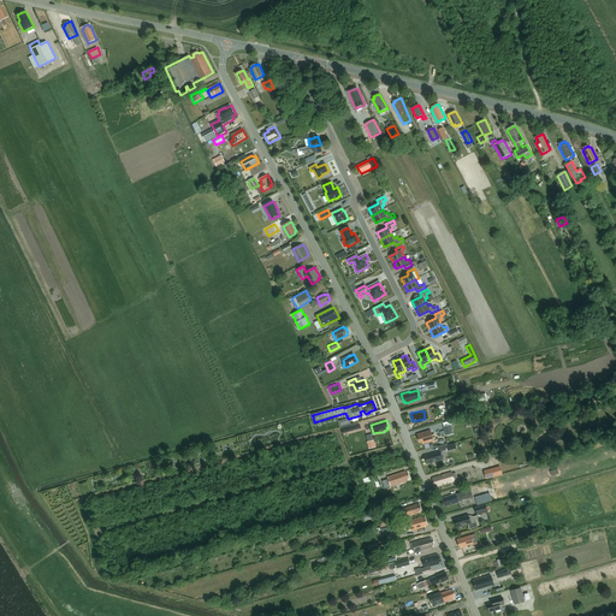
[(342,433),(361,428),(360,422),(341,428),(342,433)]
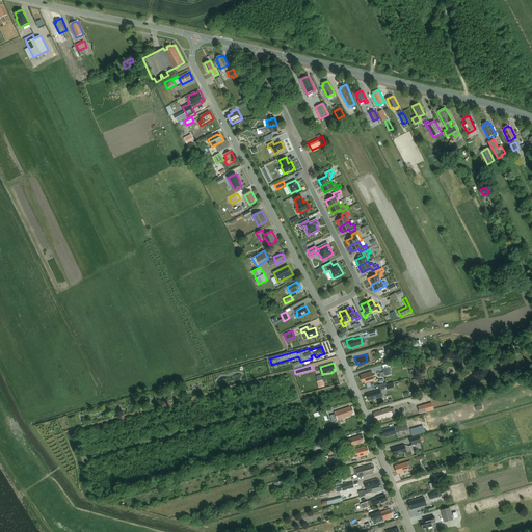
[(389,367),(382,369),(384,376),(392,375),(389,367)]
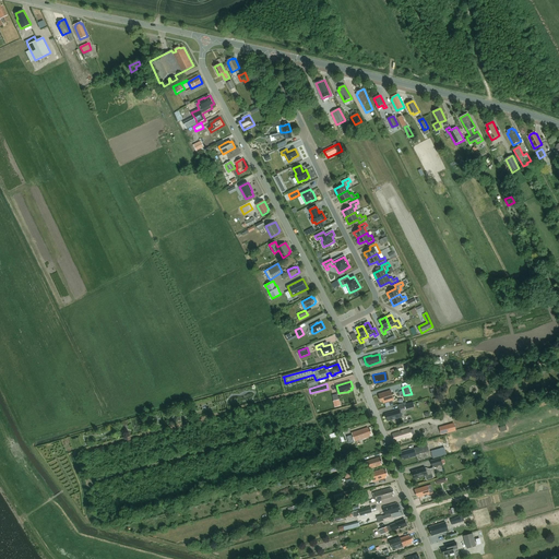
[(383,401),(384,403),(394,400),(391,391),(379,394),(381,402),(383,401)]
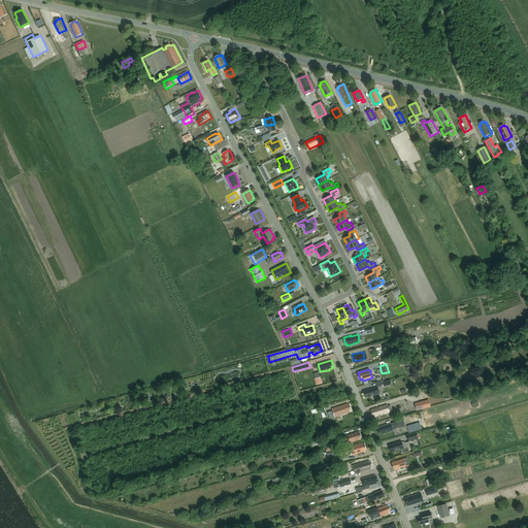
[(381,394),(377,387),(372,388),(372,389),(370,389),(364,391),(366,398),(381,394)]
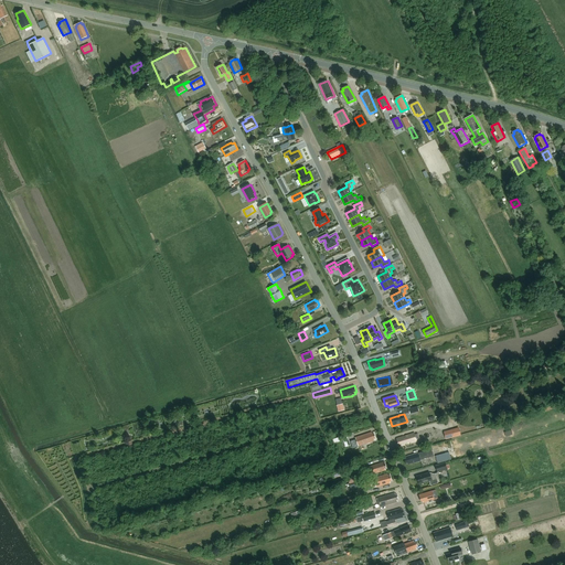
[(446,439),(461,435),(458,427),(444,432),(446,439)]
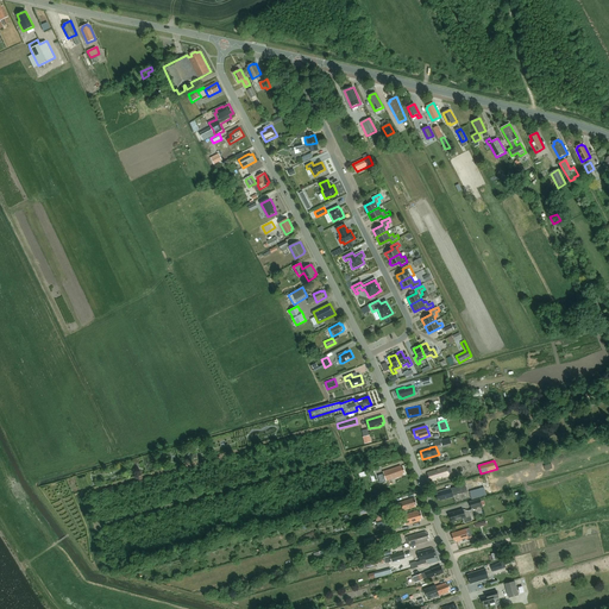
[(403,473),(405,472),(403,466),(401,468),(401,465),(383,471),(384,473),(378,476),(381,483),(403,475),(403,473)]
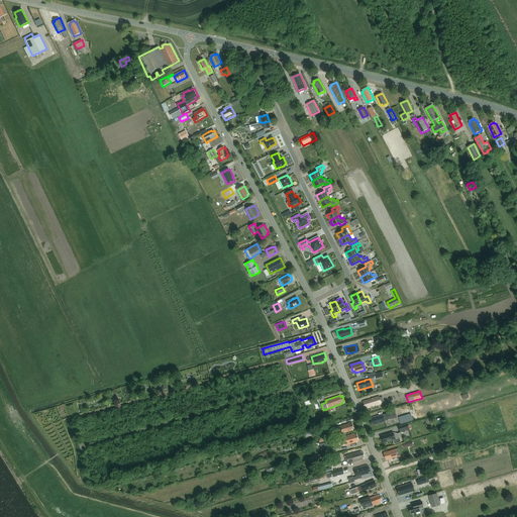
[(375,398),(363,401),(365,407),(366,406),(367,408),(377,405),(381,403),(384,402),(384,401),(383,397),(382,397),(380,398),(379,396),(375,398)]
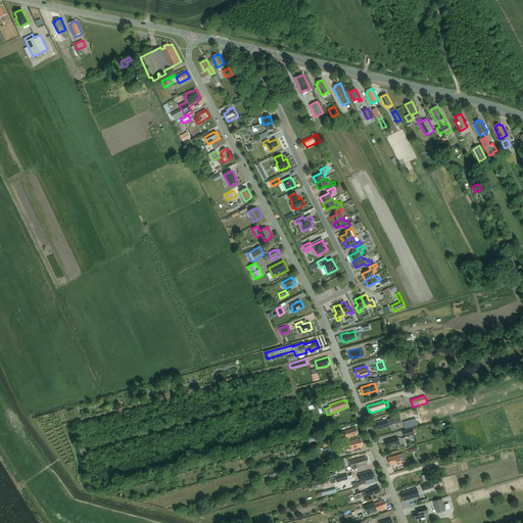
[(388,426),(401,423),(399,416),(375,423),(376,424),(374,425),(375,429),(377,428),(378,430),(389,427),(388,426)]
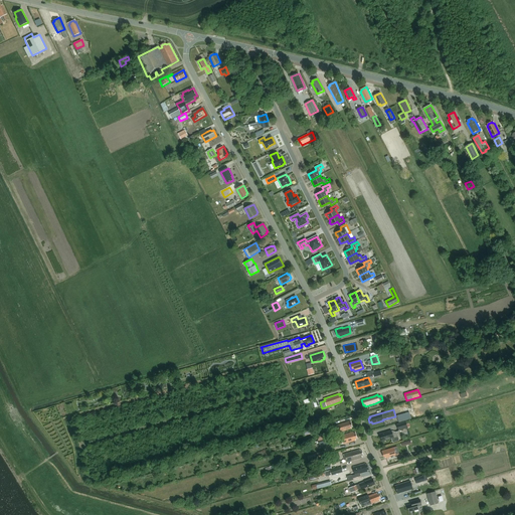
[(397,415),(399,422),(411,418),(409,412),(397,415)]
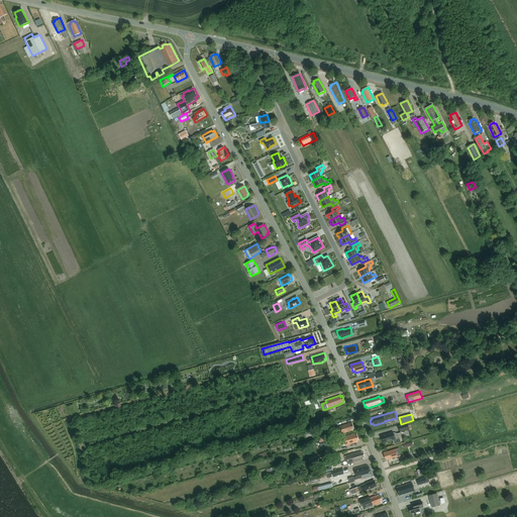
[(339,426),(337,427),(339,434),(352,430),(352,428),(353,428),(351,422),(339,426)]
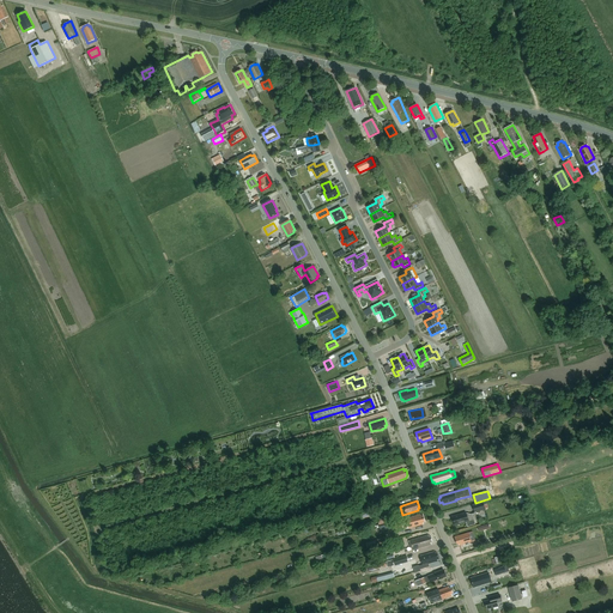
[(483,502),(472,505),(474,513),(485,509),(487,508),(486,505),(484,505),(483,502)]
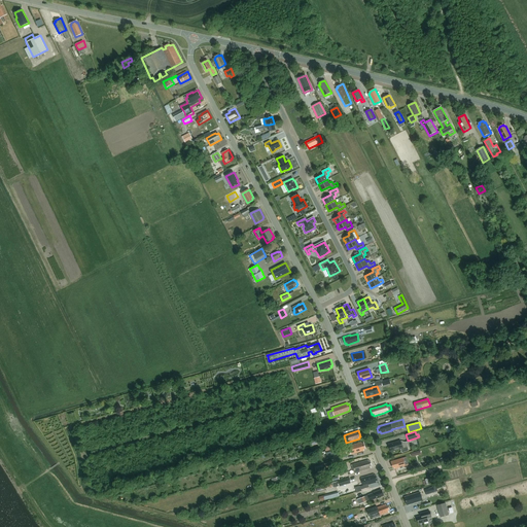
[(340,447),(338,441),(324,445),(326,452),(340,447)]
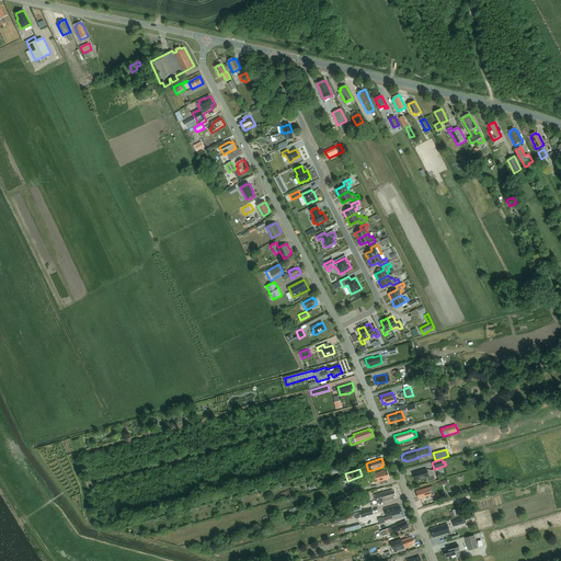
[(431,470),(427,469),(426,469),(415,472),(415,476),(416,481),(426,478),(427,482),(435,480),(433,470),(431,470)]
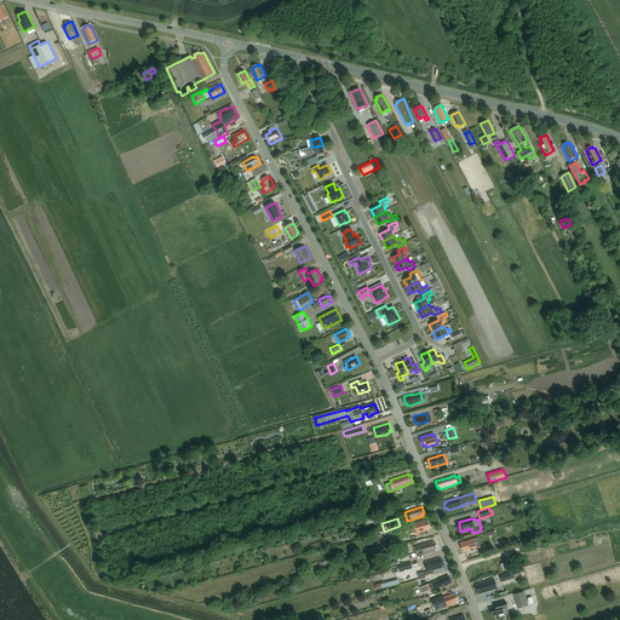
[(428,528),(430,527),(428,521),(426,522),(426,521),(412,524),(414,533),(428,529),(428,528)]
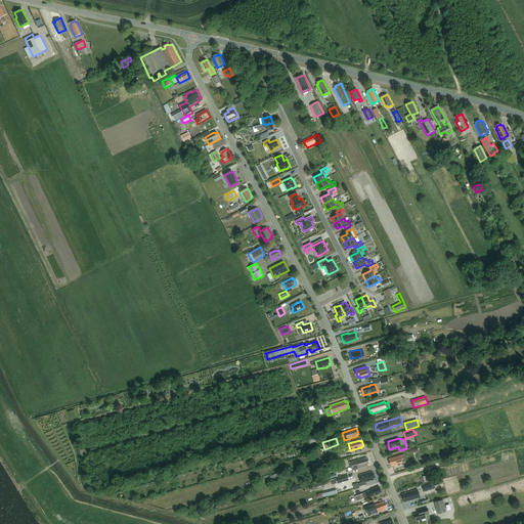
[(334,446),(336,453),(345,450),(343,444),(334,446)]
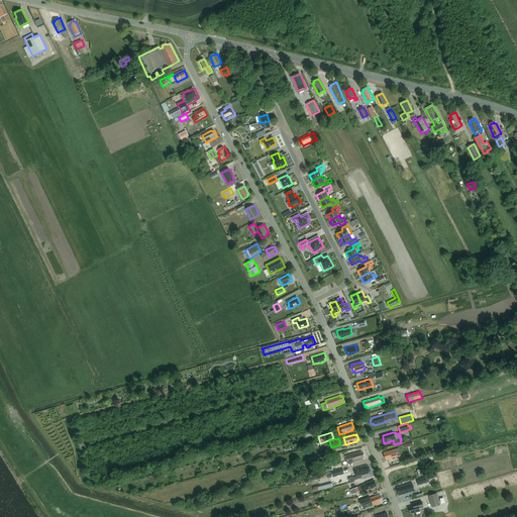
[(396,449),(384,452),(386,458),(387,458),(388,460),(398,457),(401,456),(399,448),(396,449)]
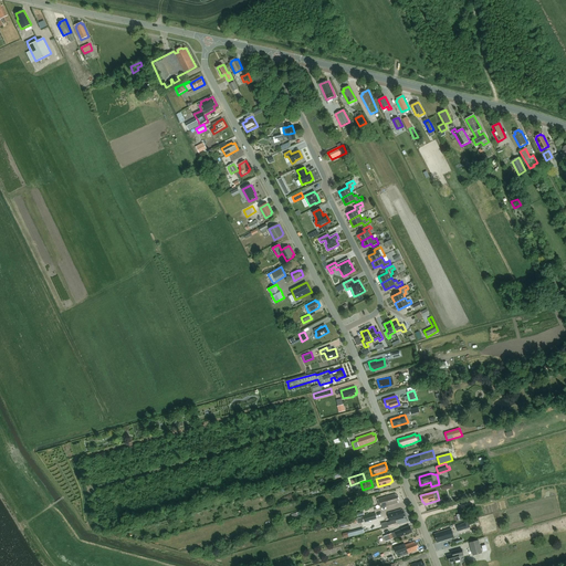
[(399,503),(398,501),(400,501),(398,495),(397,496),(396,494),(378,500),(380,507),(399,503)]
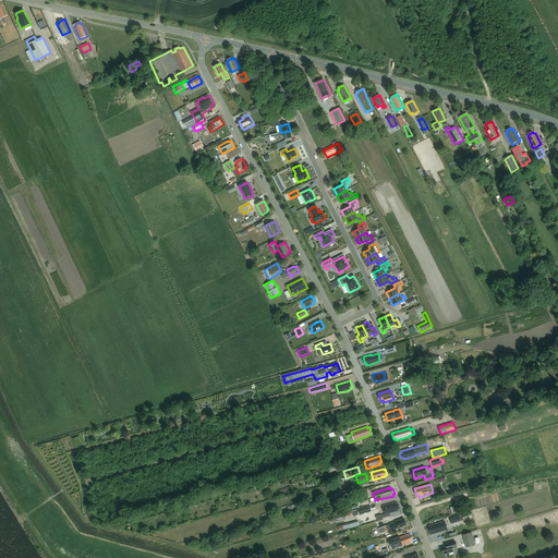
[(397,509),(399,508),(398,504),(396,504),(396,502),(383,506),(385,513),(390,512),(398,510),(397,509)]
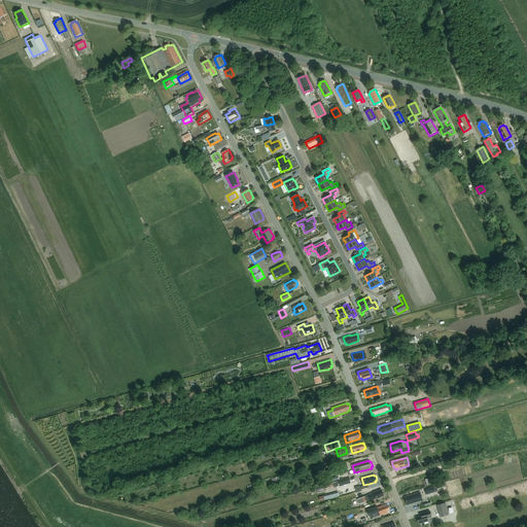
[(401,487),(417,485),(416,477),(400,479),(401,487)]
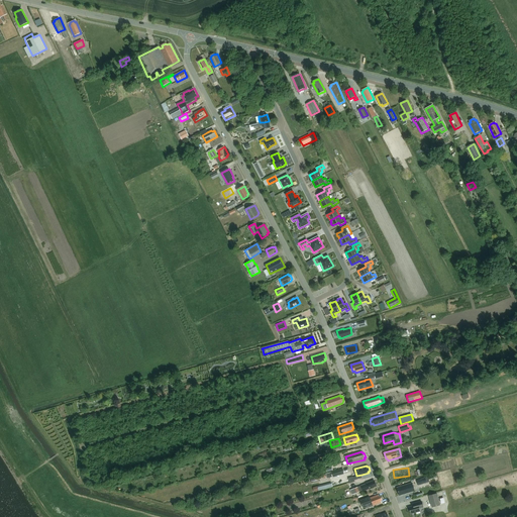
[(413,470),(414,476),(426,474),(424,468),(413,470)]
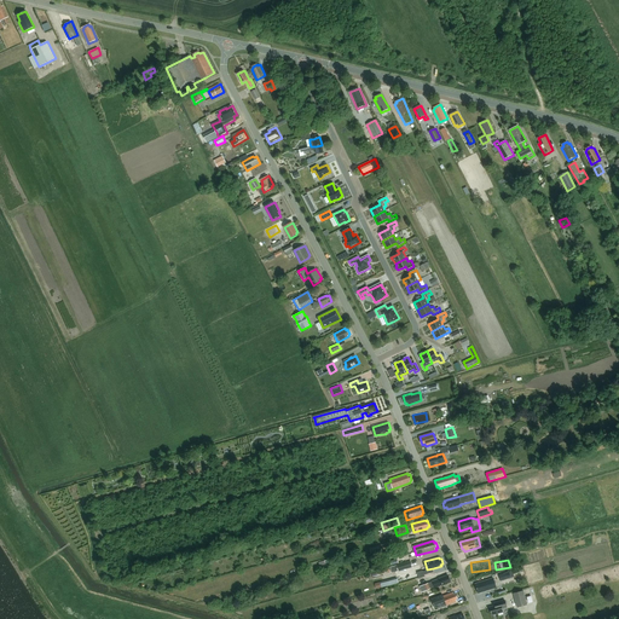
[(397,566),(398,571),(412,567),(411,561),(397,565),(397,566)]
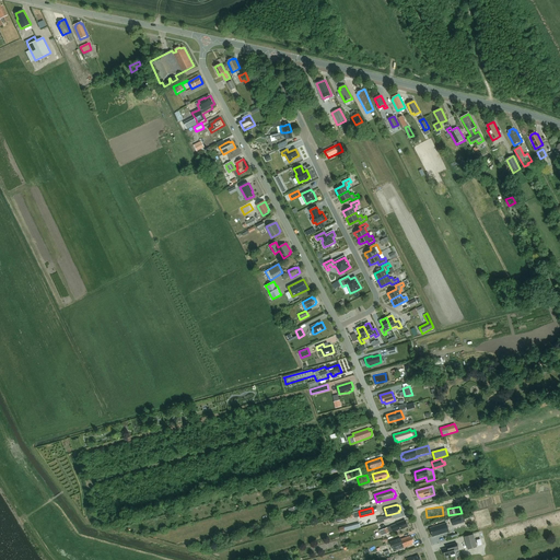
[(464,516),(452,520),(453,525),(465,522),(464,516)]
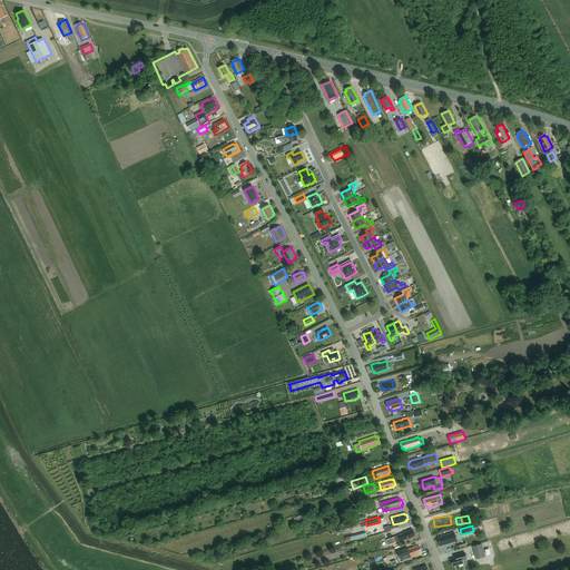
[(389,546),(400,540),(401,541),(414,536),(412,529),(397,534),(399,536),(386,541),(389,546)]
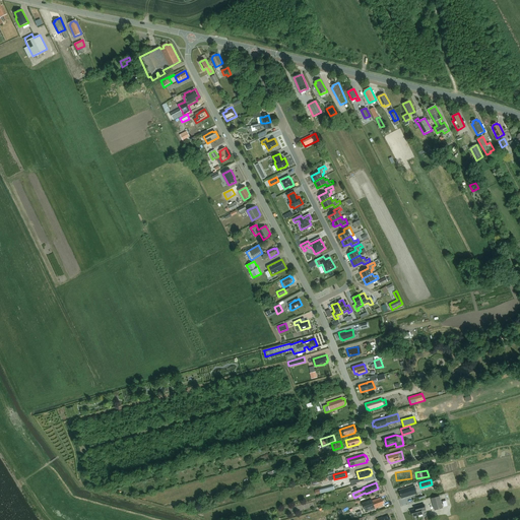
[(414,485),(399,491),(402,499),(416,494),(414,485)]
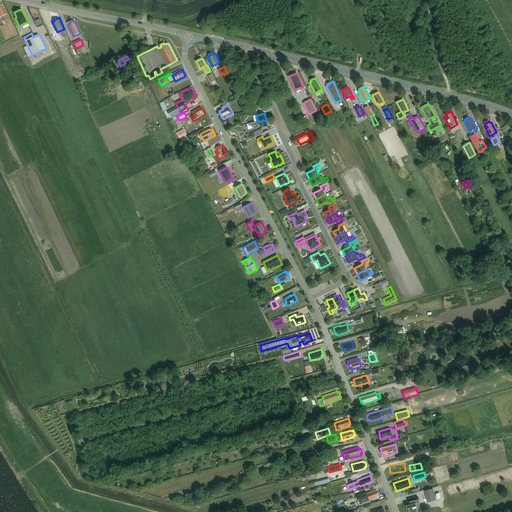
[(311,487),(316,486),(330,482),(329,479),(315,483),(310,484),(311,487)]
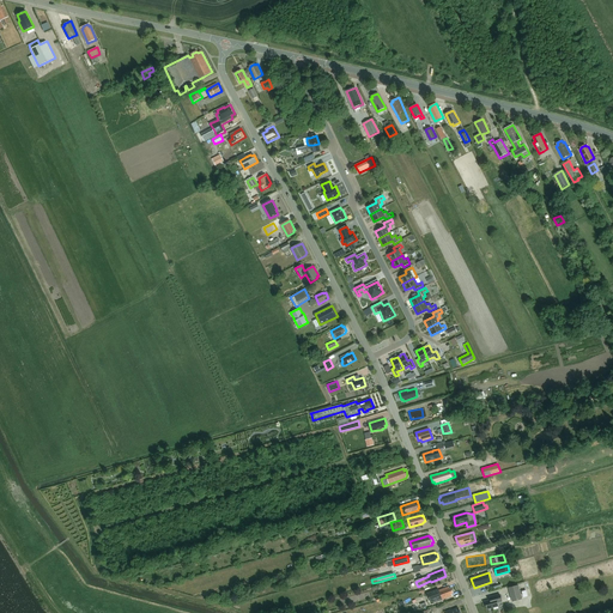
[(513,602),(522,599),(519,586),(509,588),(513,602)]
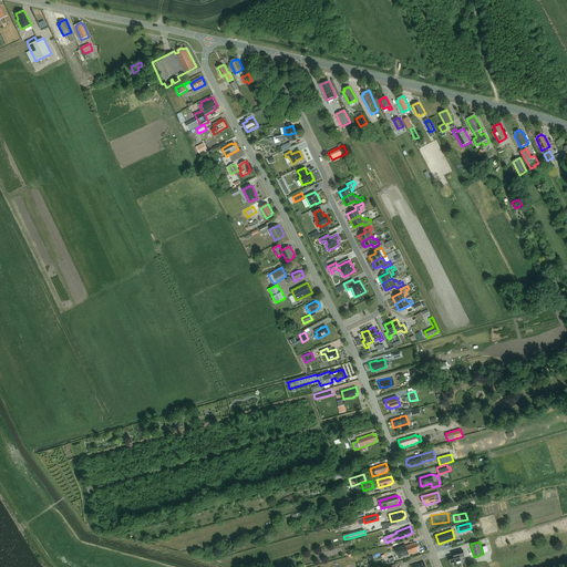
[(398,548),(394,549),(398,558),(401,557),(402,558),(419,552),(418,549),(420,548),(418,544),(416,545),(415,543),(406,546),(405,545),(398,548)]
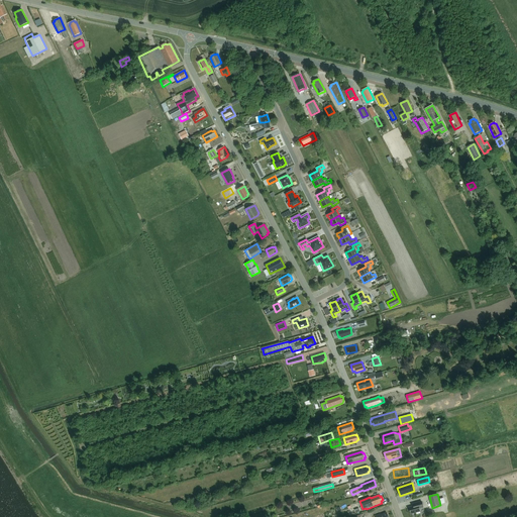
[(409,508),(410,511),(411,514),(420,511),(419,508),(423,507),(422,502),(417,503),(417,505),(409,508)]
